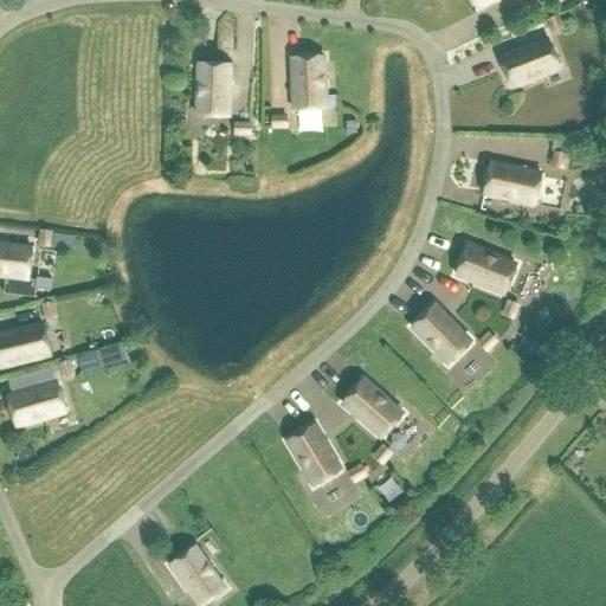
[(472,0),(478,11),(502,0),(472,0)]
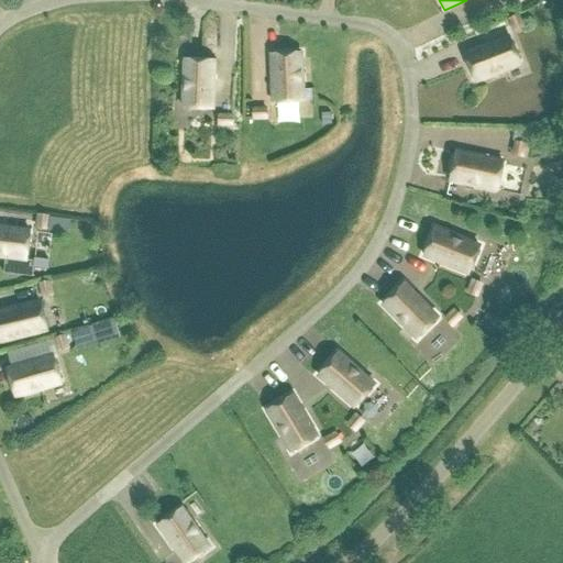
[(509,20),(515,31),(522,28),(518,15),(509,20)]
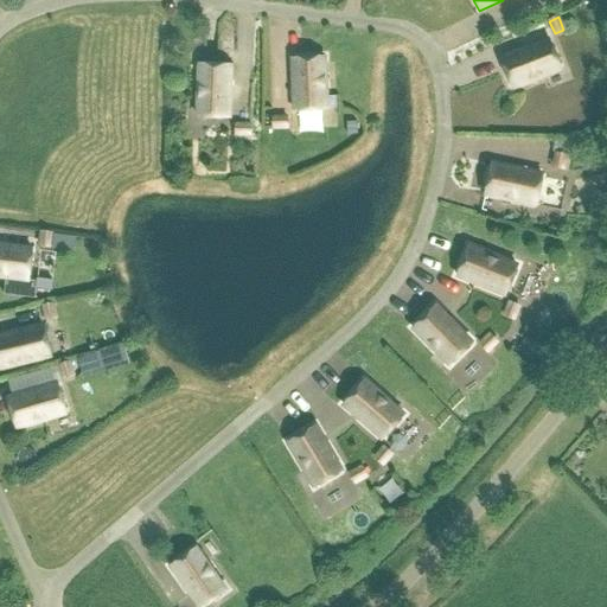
[(549,39),(500,58),(512,88),(561,69),(549,39)]
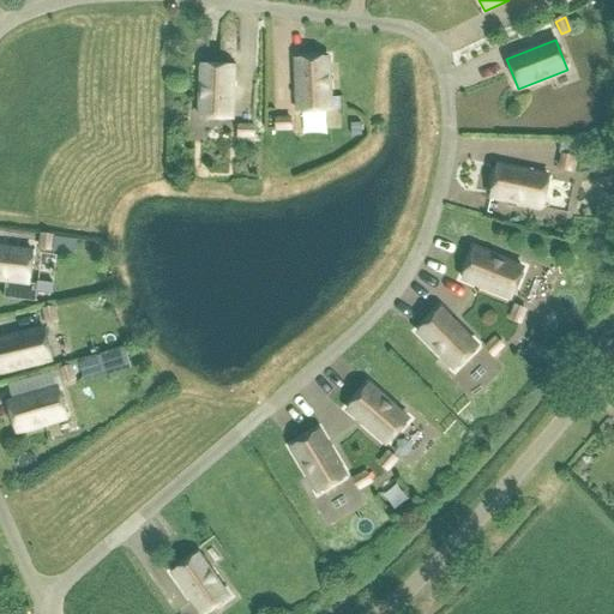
[(330,110),(327,58),(295,59),(298,112),(330,110)]
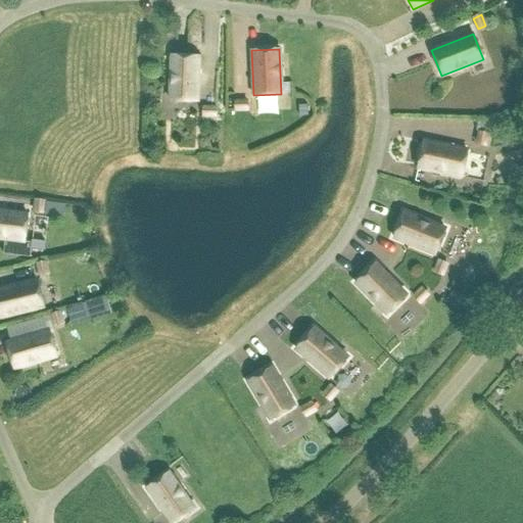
[(199,56),(172,55),(170,100),(197,101),(199,56)]
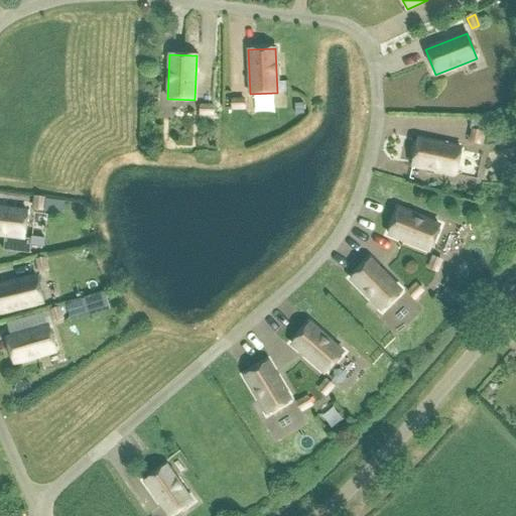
[(244,108),(244,100),(232,101),(232,109),(244,108)]
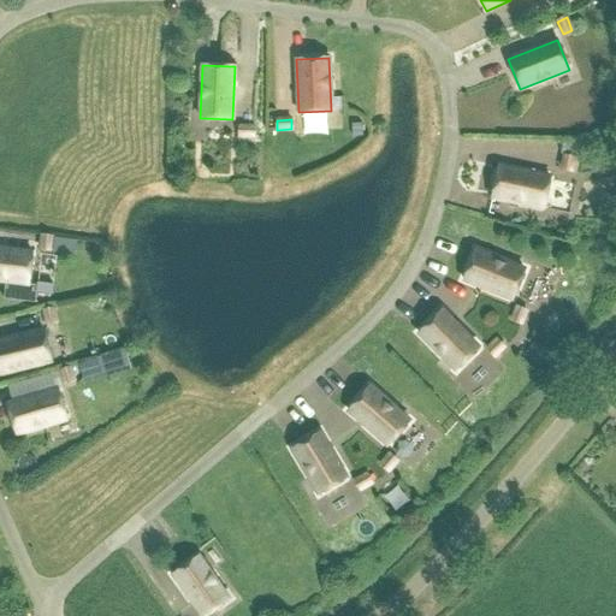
[(254,137),(254,128),(240,126),(240,136),(254,137)]
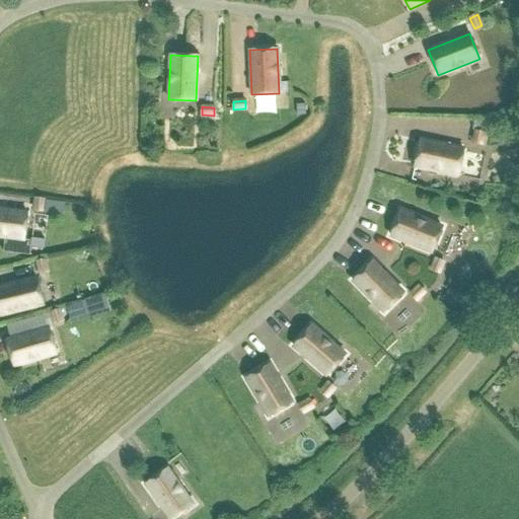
[(476,131),(473,143),(480,145),(484,133),(476,131)]
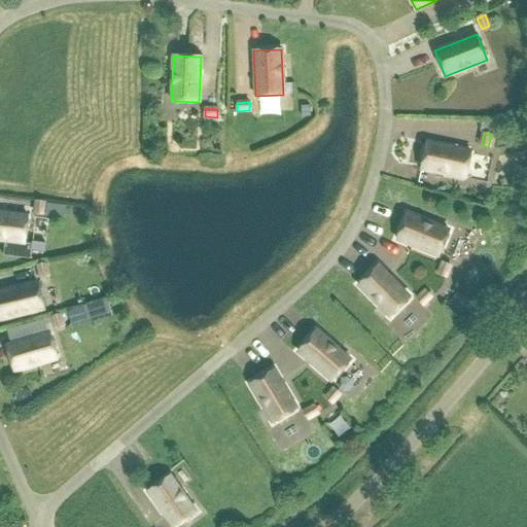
[(423,170),(467,179),(472,152),(428,143),(423,170)]
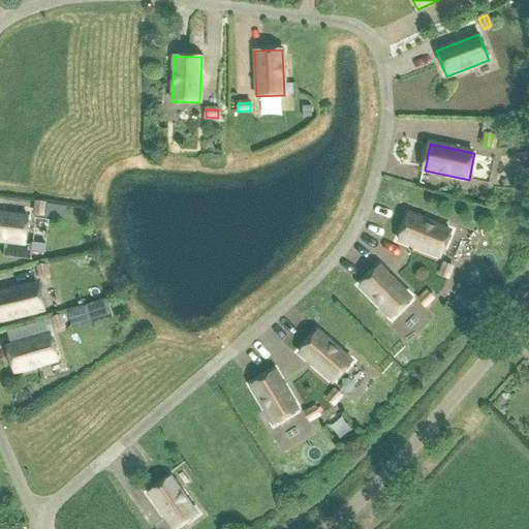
[(44,204),(36,203),(35,215),(43,216),(44,204)]
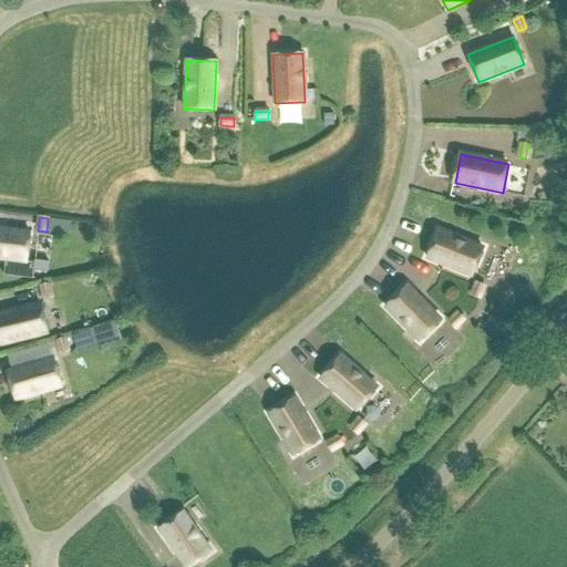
[(0,228),(0,258),(27,261),(30,233),(0,228)]
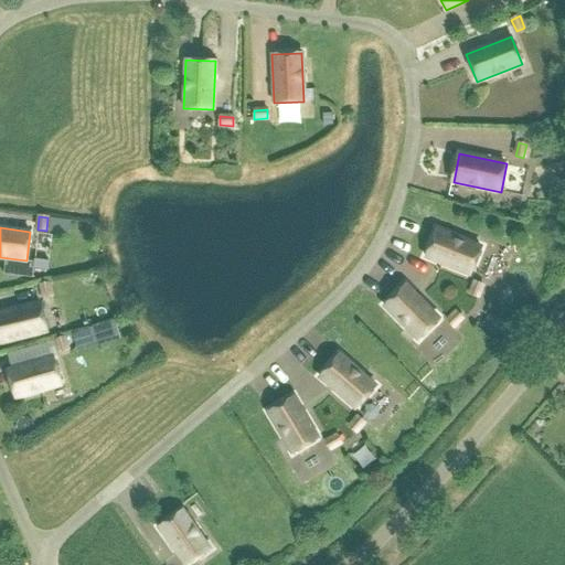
[(437,233),(426,260),(471,278),(482,251),(437,233)]
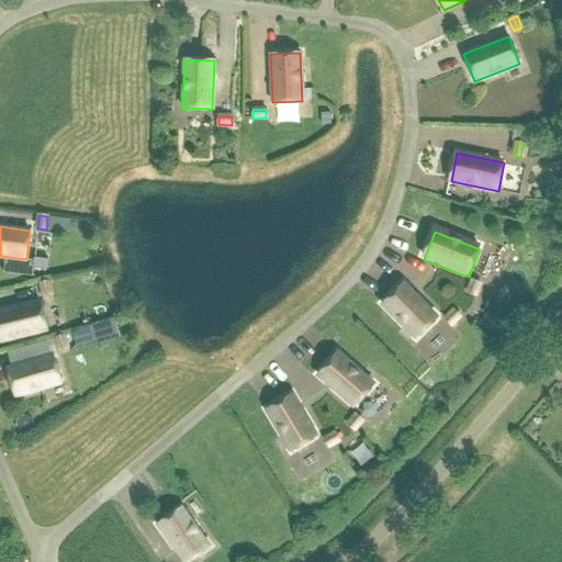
[(472,280),(468,292),(475,296),(481,284),(472,280)]
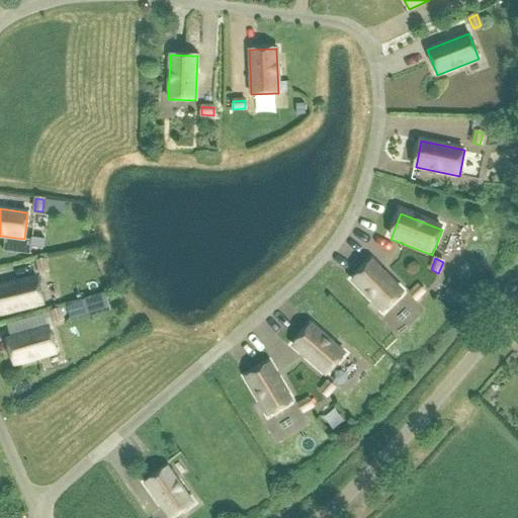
[(45,259),(36,261),(39,273),(48,271),(45,259)]
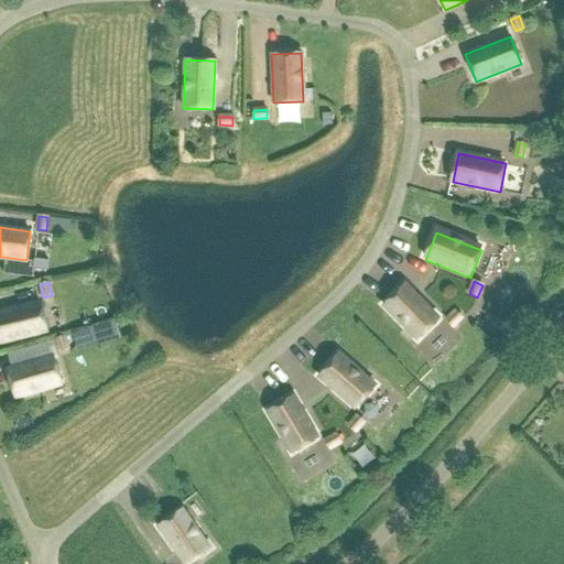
[(383,305),(418,339),(438,318),(404,284),(383,305)]
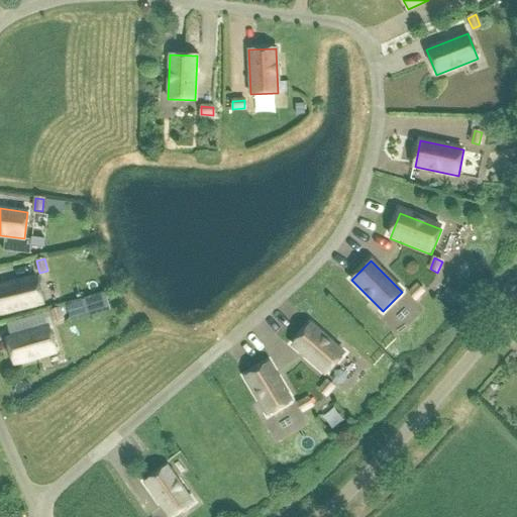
[(0,314),(43,304),(36,278),(0,286),(0,314)]
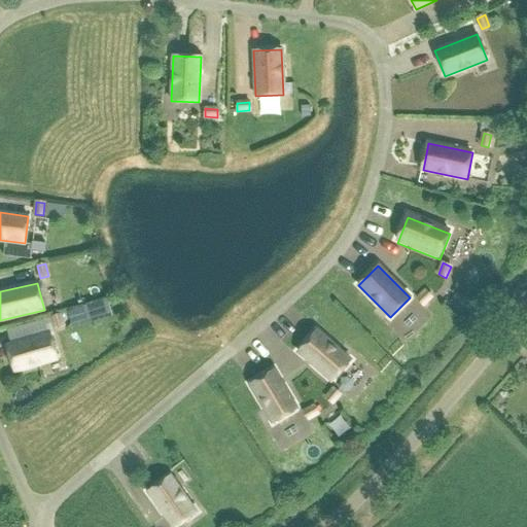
[(426,290),(417,300),(423,305),(431,296),(426,290)]
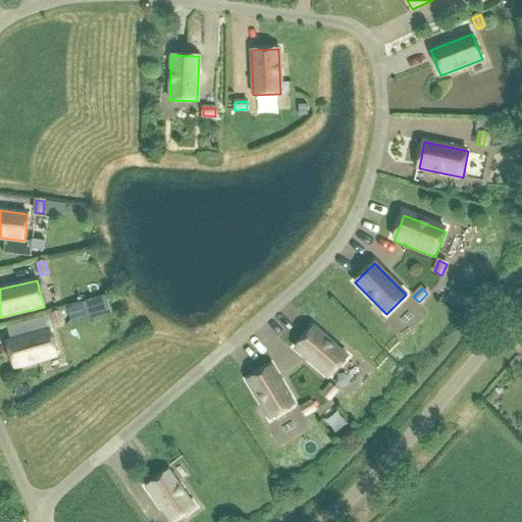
[(60,311),(52,314),(55,325),(63,323),(60,311)]
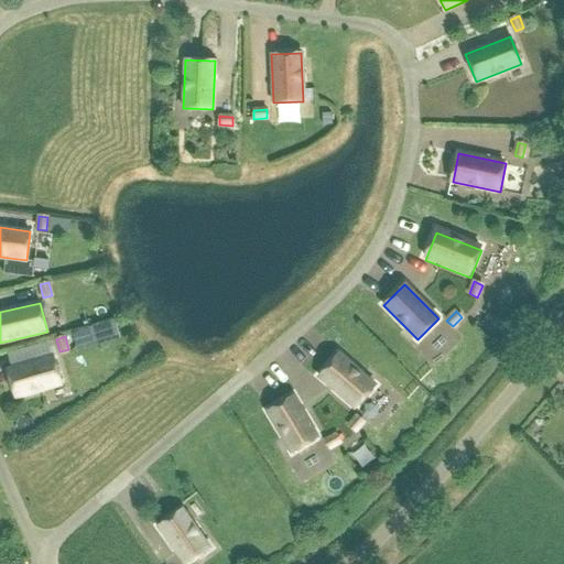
[(62,384),(53,356),(7,369),(15,398),(62,384)]
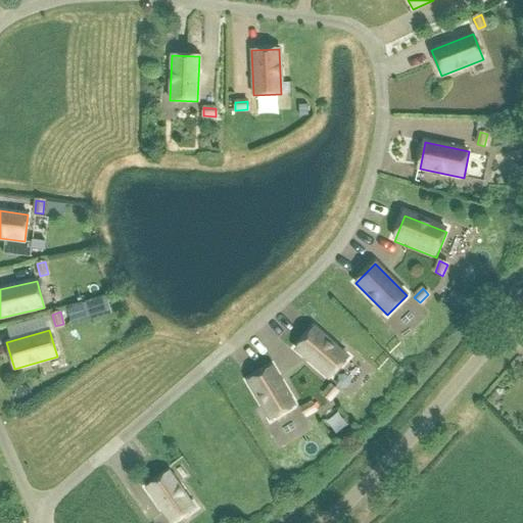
[(315,330),(296,350),(330,380),(348,360),(315,330)]
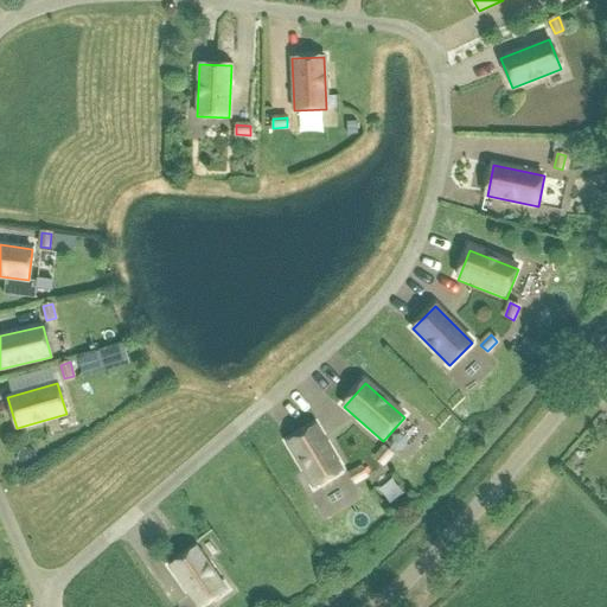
[(314,487),(342,471),(315,426),(287,442),(314,487)]
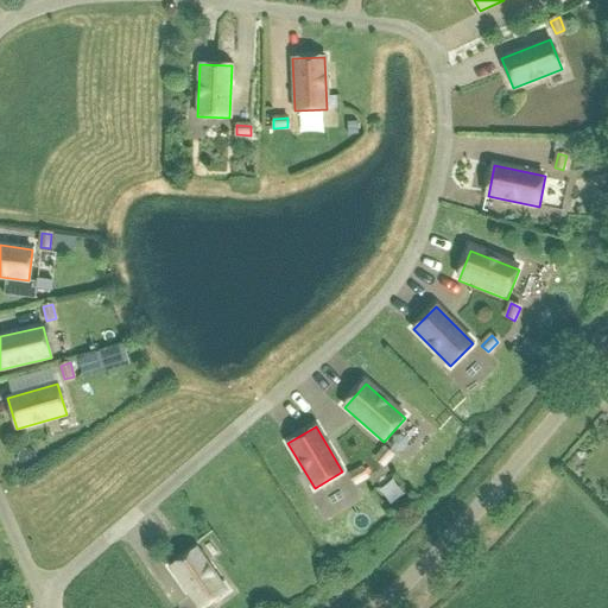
[(382,464),(392,454),(386,447),(377,457),(382,464)]
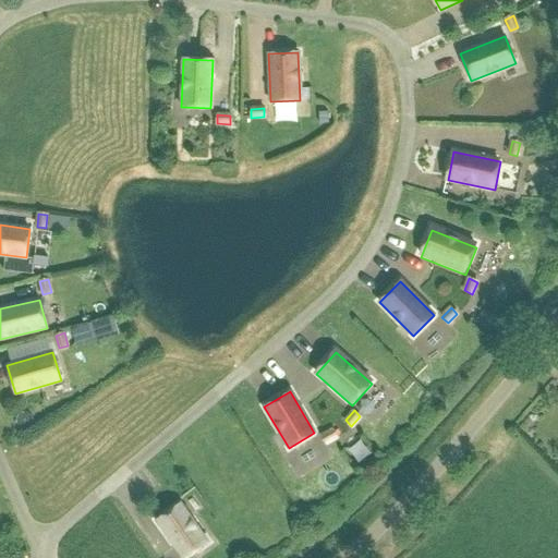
[(326,443),(337,436),(332,428),(322,435),(326,443)]
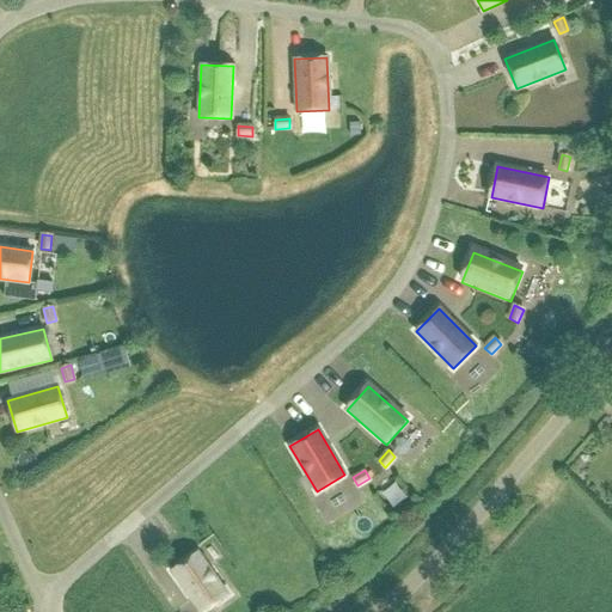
[(386,510),(404,496),(390,477),(372,491),(386,510)]
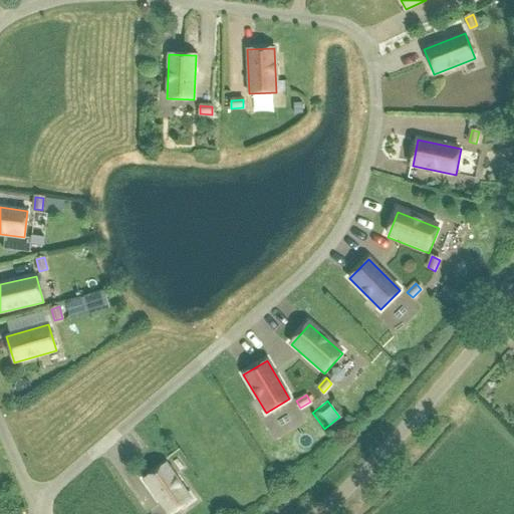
[(298,427),(292,439),(305,446),(312,434),(298,427)]
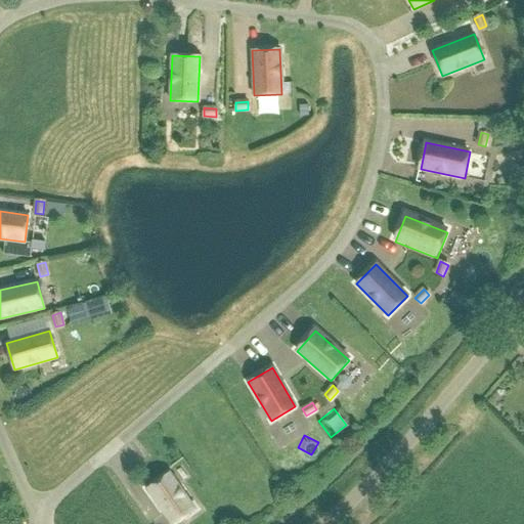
[(171,523),(179,523),(197,512),(171,475),(148,491),(171,523)]
